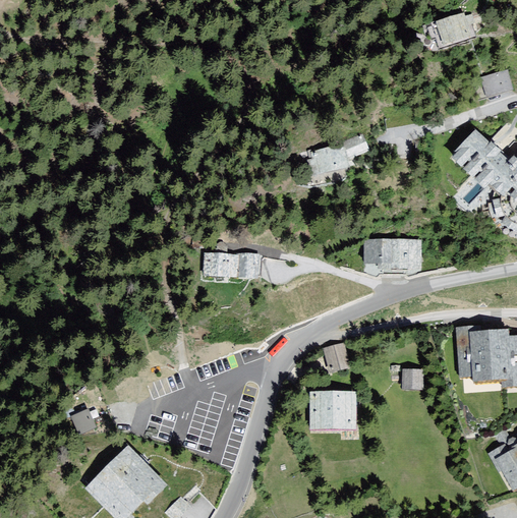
[(429,24),(436,49),(476,39),(469,14),(429,24)]
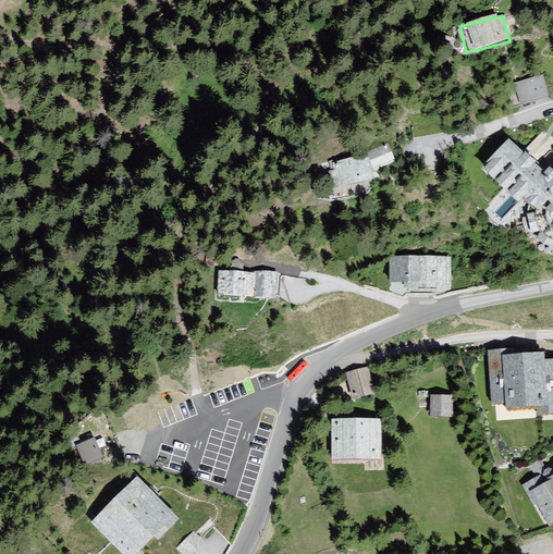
[(508,82),(515,103),(552,94),(545,72),(508,82)]
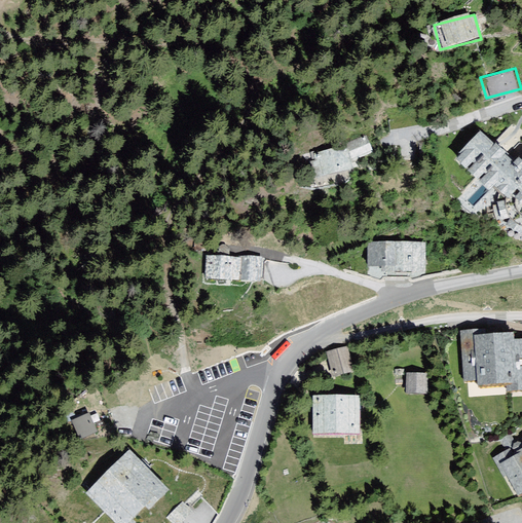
[(521,125),(515,121),(490,145),(477,133),(449,162),(453,180),(491,213),(495,222),(509,234),(521,238),(521,125)]
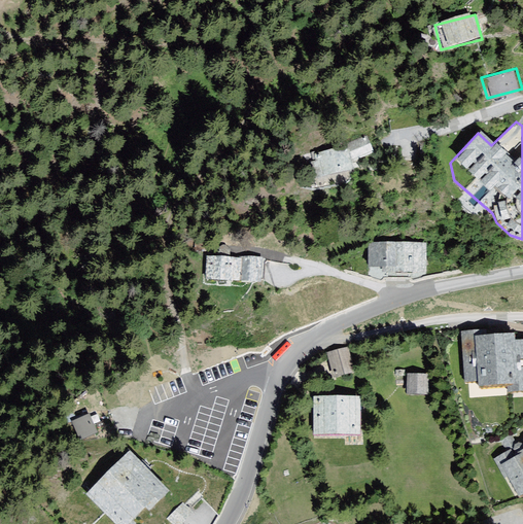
[(348,146),(310,152),(314,178),(352,172),(348,146)]
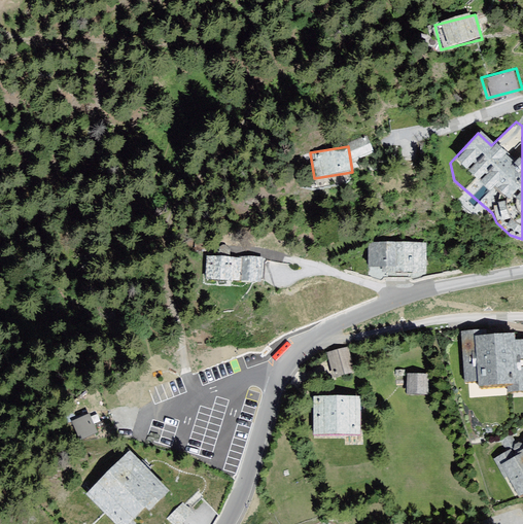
[(368,241),(367,273),(426,274),(427,243),(368,241)]
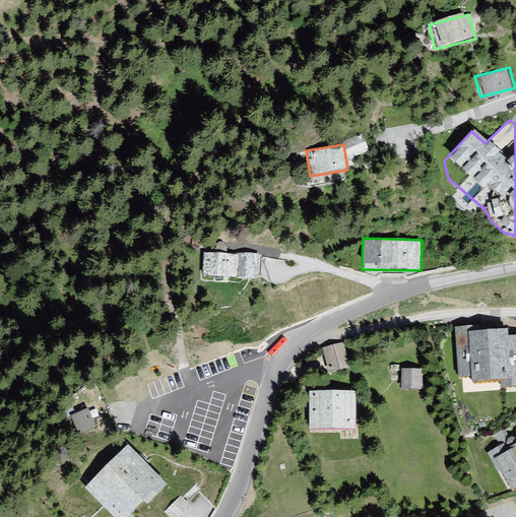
[(202,252),(201,277),(238,278),(239,254),(202,252)]
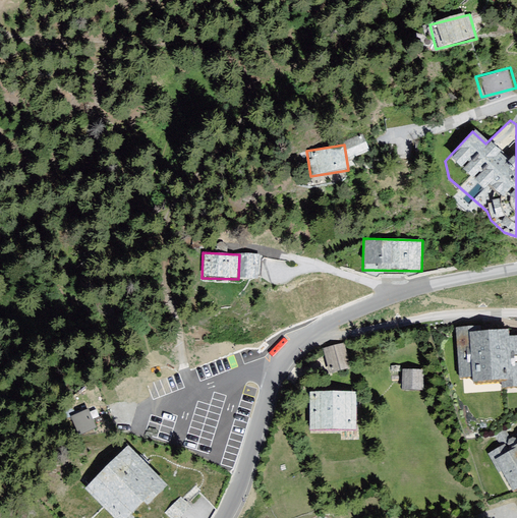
[(474,325),(455,325),(457,377),(467,377),(467,384),(501,383),(501,389),(516,388),(516,335),(507,336),(506,330),(475,332),(474,325)]
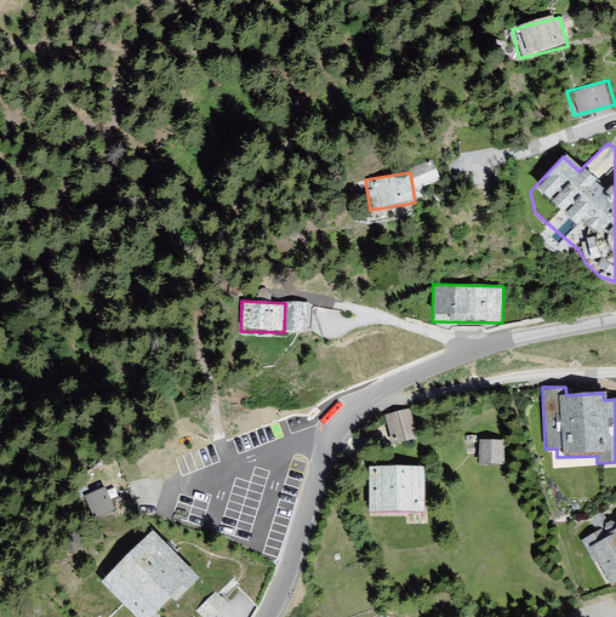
[(409,406),(387,412),(394,443),(416,436),(409,406)]
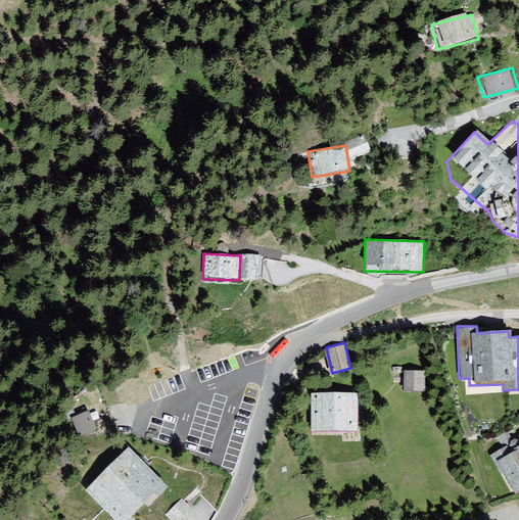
[(404,368),(404,390),(426,390),(426,369),(404,368)]
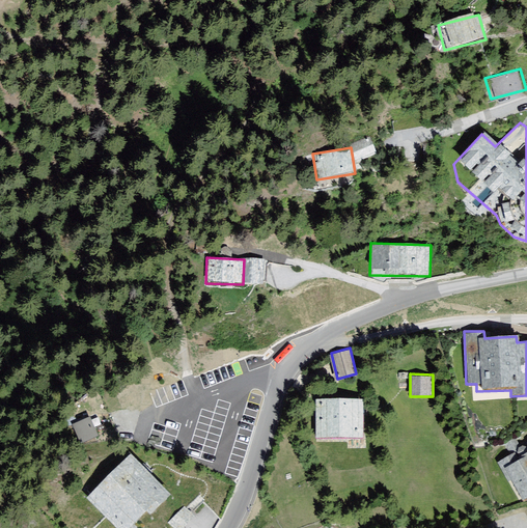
[(363,395),(316,395),(316,435),(363,435),(363,395)]
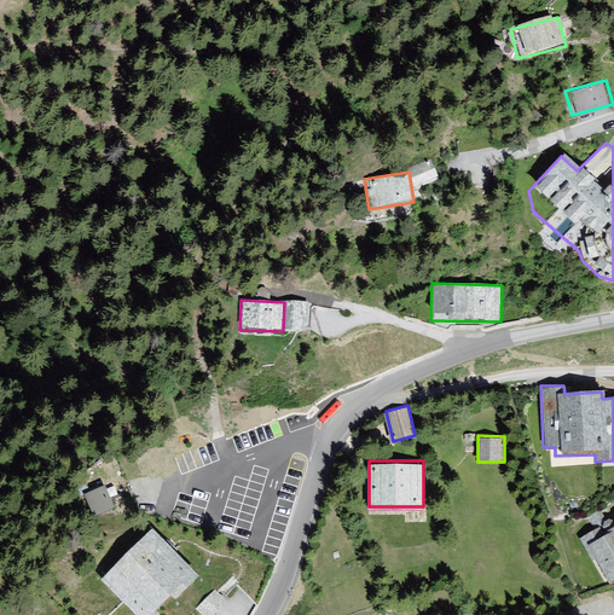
[(77,492),(87,517),(117,506),(106,480),(77,492)]
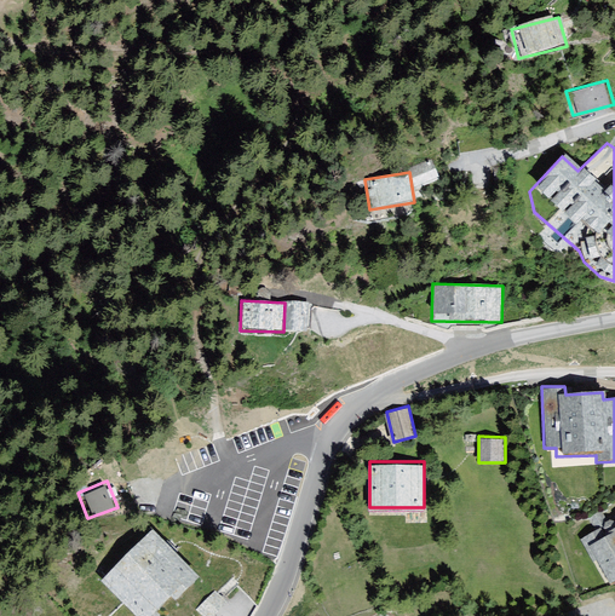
[(614,513),(578,536),(608,586),(614,582),(614,513)]
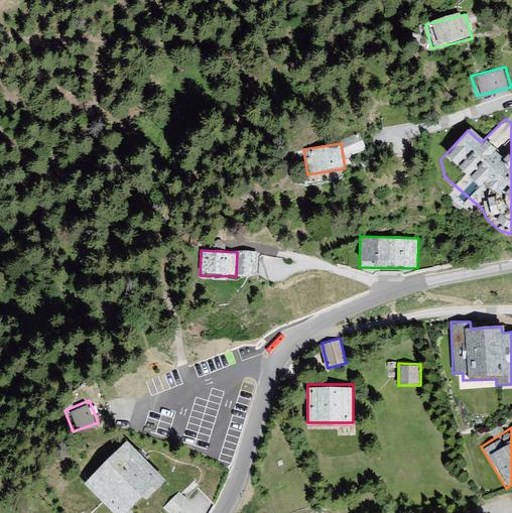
[(124,438),(81,481),(113,512),(124,512),(161,477),(124,438)]
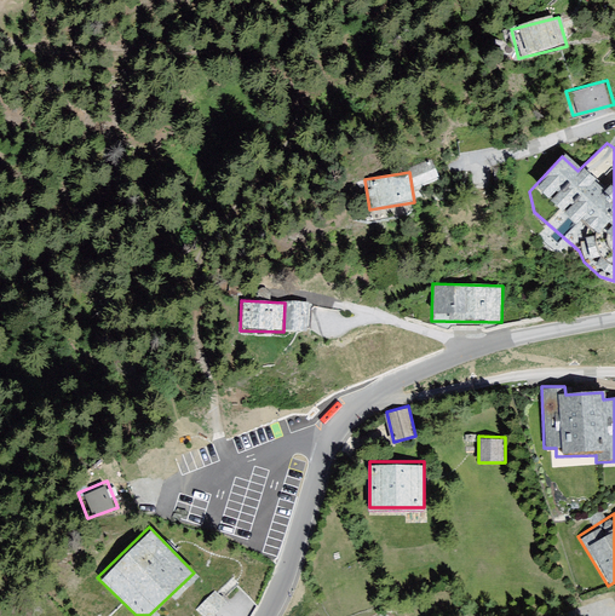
[(202,604),(214,615),(233,598),(220,586),(202,604)]
